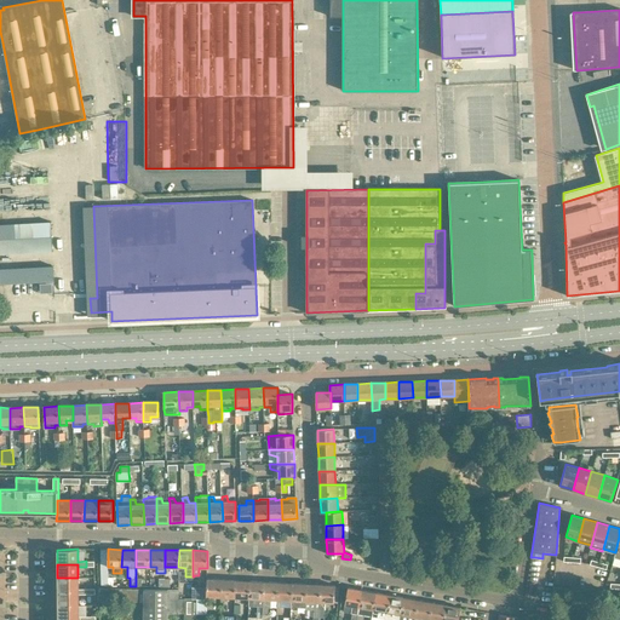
[(57,578),(57,592),(79,592),(79,595),(86,595),(86,589),(79,589),(78,578),(57,578)]
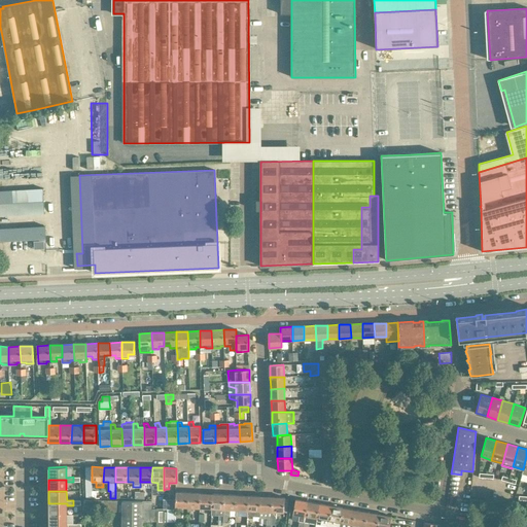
[(188,493),(176,492),(175,498),(175,506),(187,507),(188,493)]
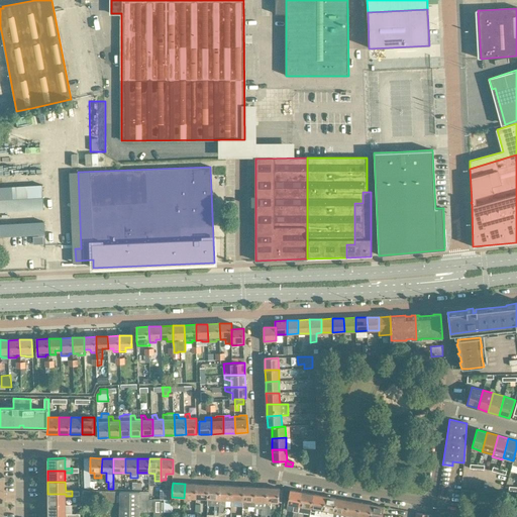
[(184,498),(196,498),(196,484),(185,484),(184,498)]
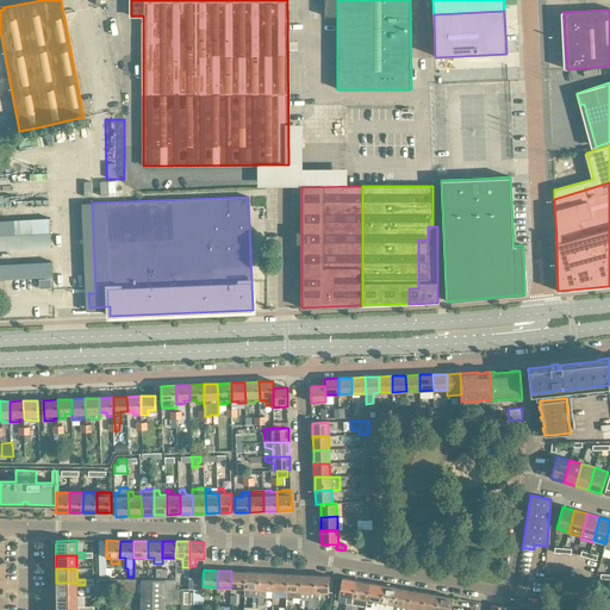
[(231,587),(246,589),(246,572),(231,571),(231,587)]
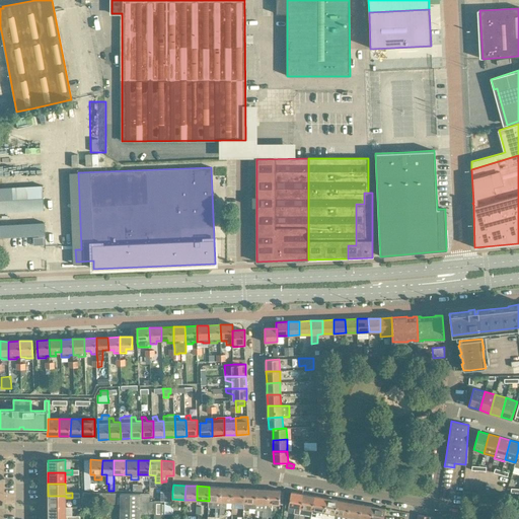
[(209,501),(208,507),(220,508),(221,487),(209,487),(209,501)]
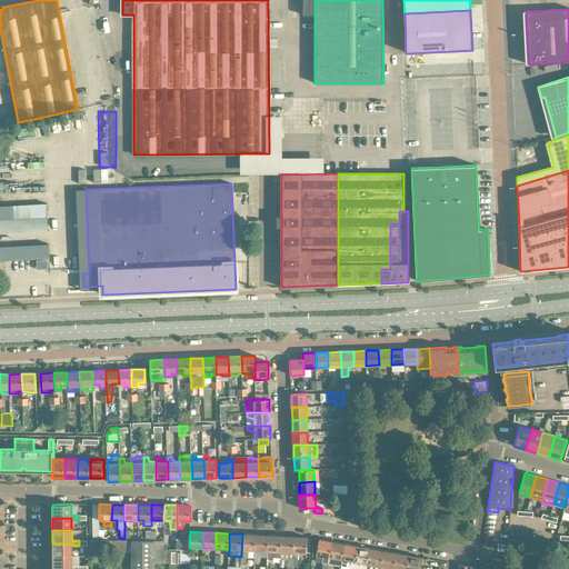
[(241,557),(241,565),(246,565),(247,557),(255,558),(255,557),(256,535),(242,533),(241,557)]
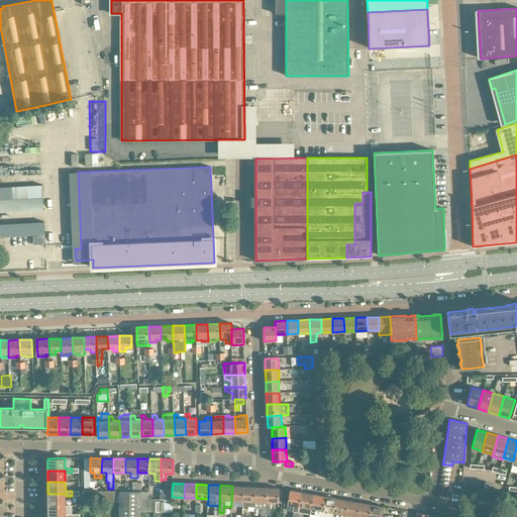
[(242,507),(242,506),(243,486),(232,486),(231,506),(242,507)]
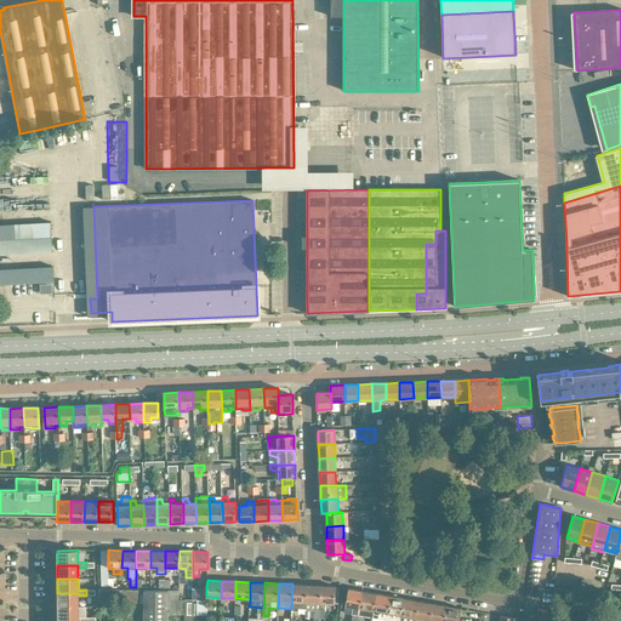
[(306,609),(306,602),(307,585),(292,584),(291,608),(306,609)]
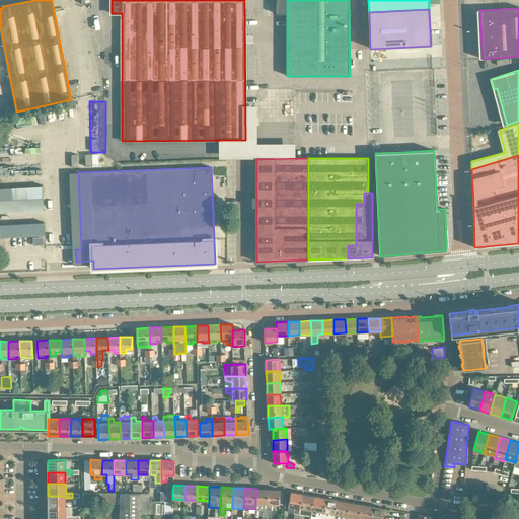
[(267,517),(268,504),(269,490),(256,489),(255,503),(255,509),(255,511),(263,511),(263,517),(267,517)]
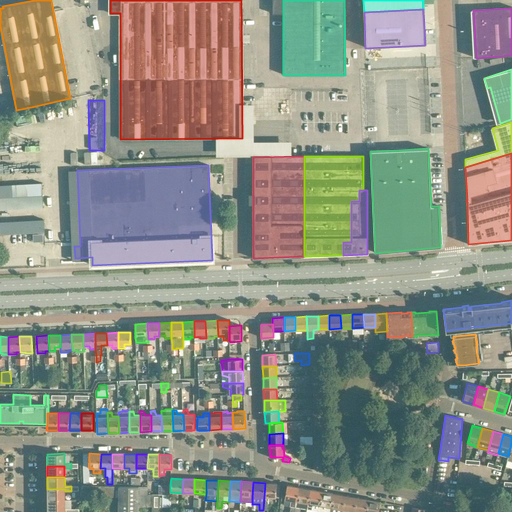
[(264,497),(263,510),(268,511),(269,497),(276,497),(279,498),(281,484),(277,484),(277,483),(265,483),(264,497)]
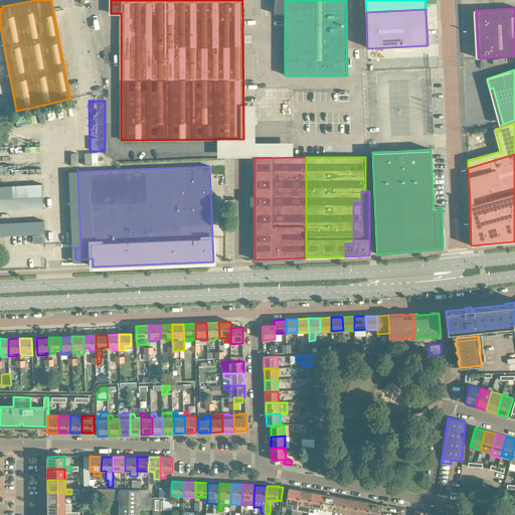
[(171,495),(171,487),(160,487),(160,497),(163,498),(171,498),(171,495)]
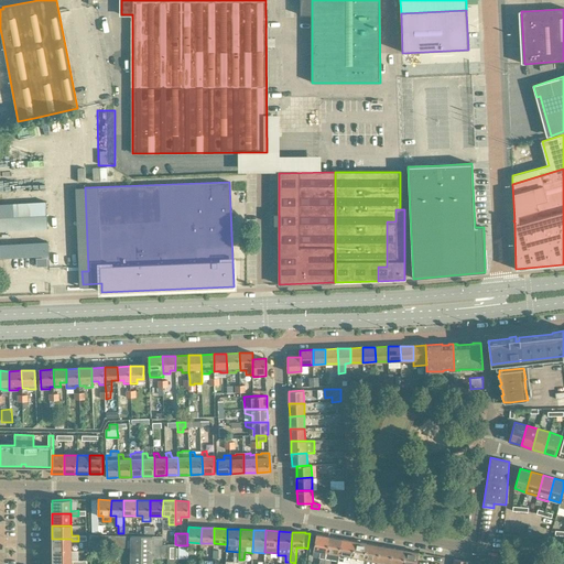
[(324,563),(325,559),(326,552),(329,537),(316,534),(314,550),(321,551),(320,557),(321,559),(320,563),(324,563)]
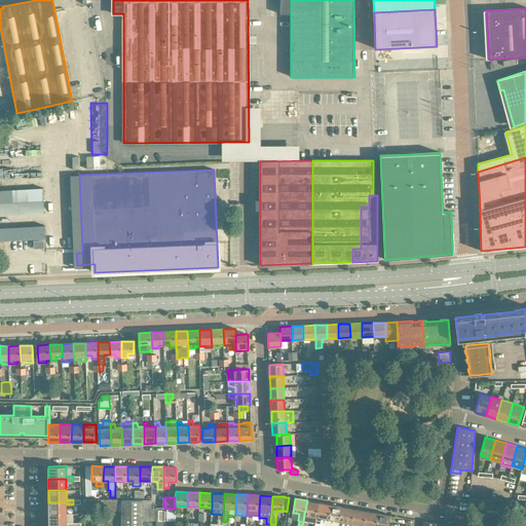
[(142,525),(143,521),(143,499),(90,499),(84,499),(84,510),(122,511),(121,525),(142,525)]
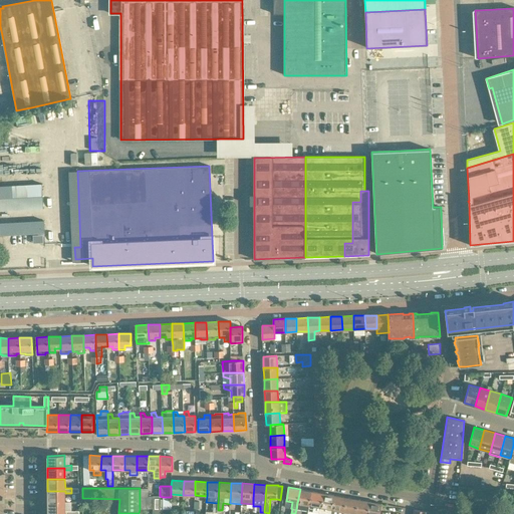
[(148,496),(148,489),(140,488),(140,509),(154,509),(154,496),(148,496)]
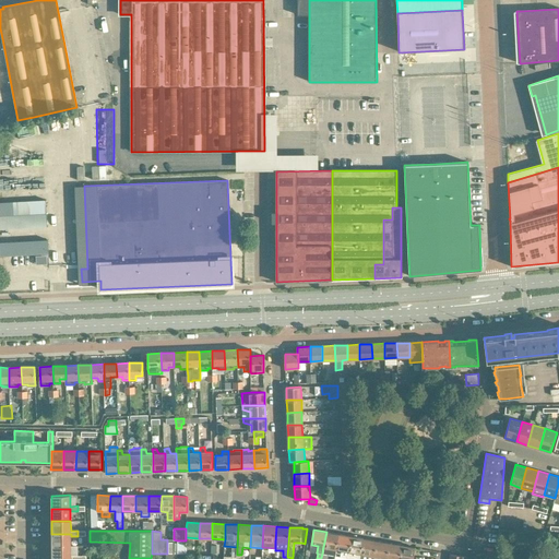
[(335,557),(336,549),(340,534),(326,532),(323,547),(322,554),(335,557)]
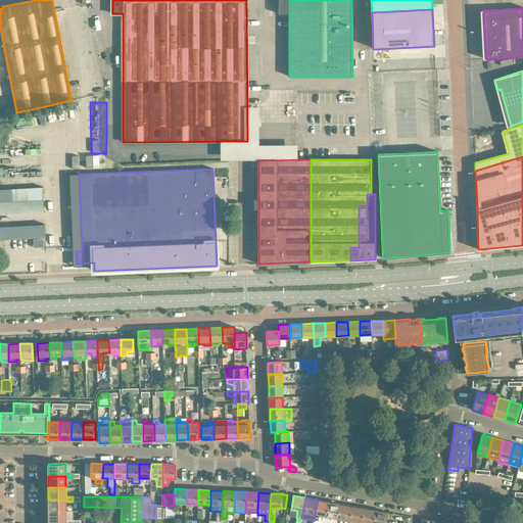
[(66,511),(66,502),(66,500),(48,500),(49,511),(66,511)]
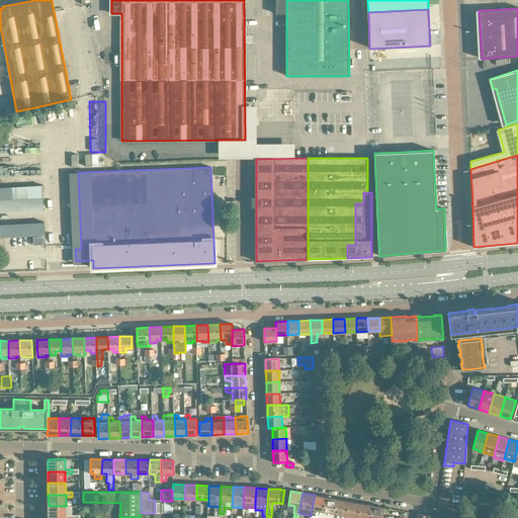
[(323,517),(324,511),(326,497),(315,495),(312,509),(311,516),(323,517)]
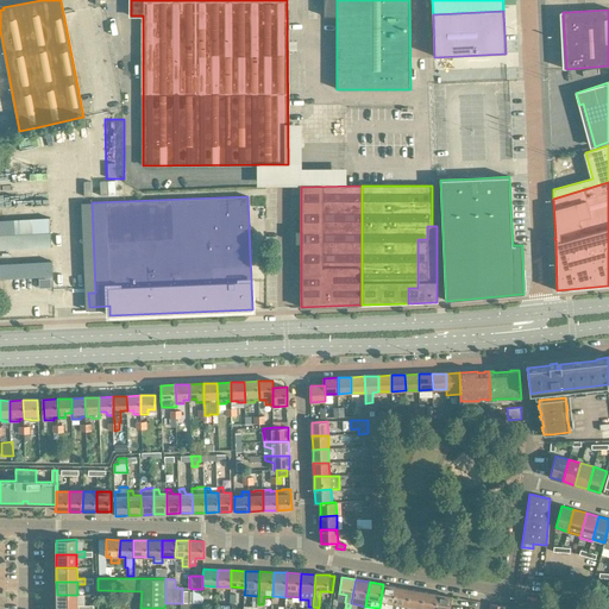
[(393,608),(394,603),(397,586),(383,584),(381,601),(380,608),(378,608),(384,608),(385,608),(393,608)]
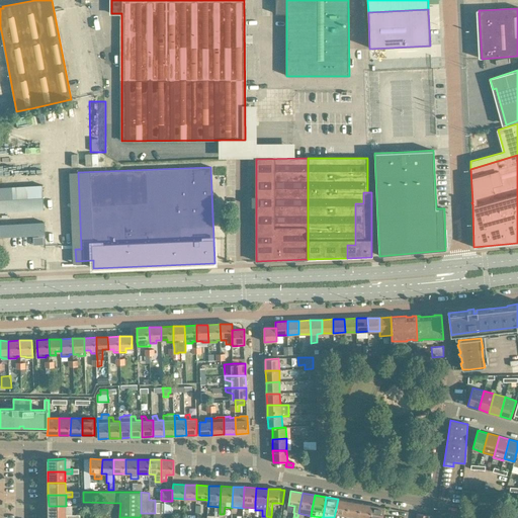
[(346,517),(347,515),(349,501),(338,499),(335,513),(334,517),(346,517)]
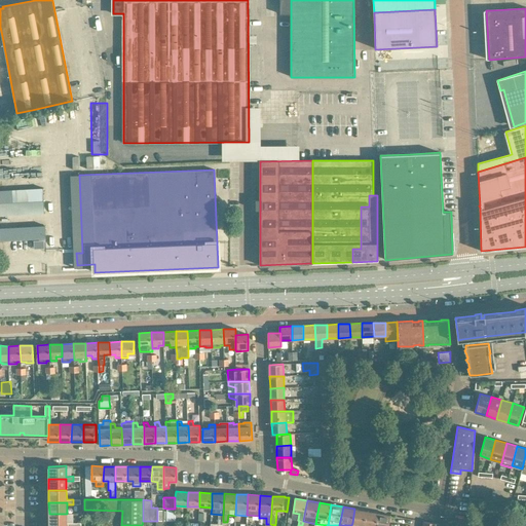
[(157,521),(156,525),(165,525),(166,521),(166,509),(163,508),(157,508),(157,521)]
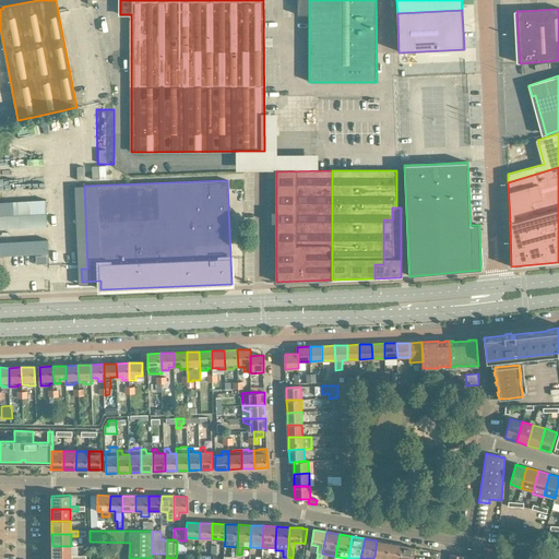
[(177,540),(177,554),(187,554),(187,552),(186,544),(186,540),(177,540)]
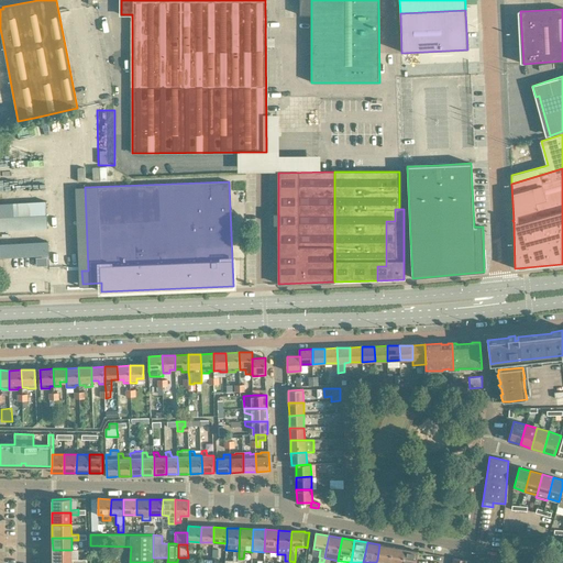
[(389,562),(393,547),(379,544),(377,560),(389,562)]
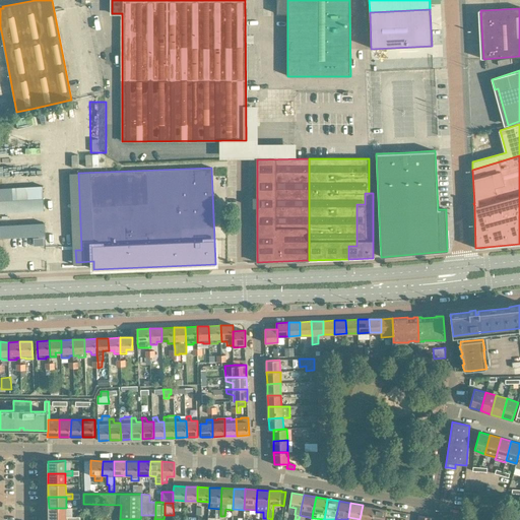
[(360,519),(364,519),(372,519),(374,507),(363,505),(360,519)]
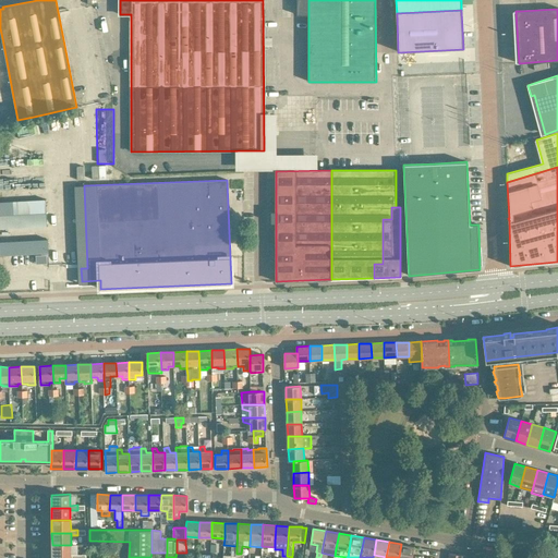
[(399,557),(412,557),(414,546),(401,544),(399,557)]
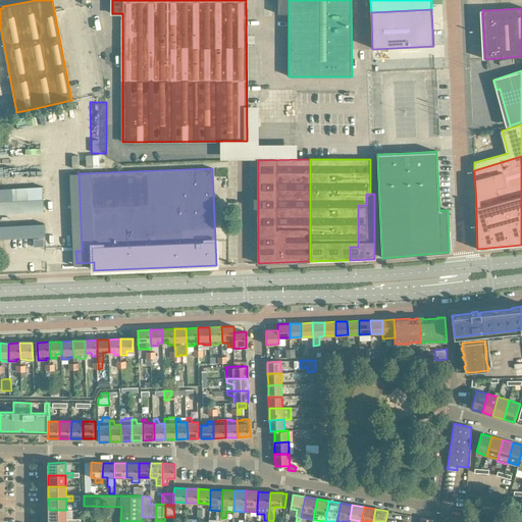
[(49,510),(49,521),(66,521),(65,521),(72,521),(73,519),(66,519),(66,510),(49,510)]
